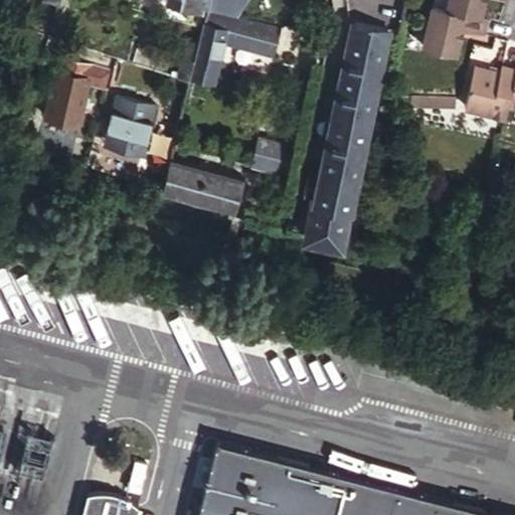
[(205,0),(205,4),(232,10),(240,0),(205,0)]
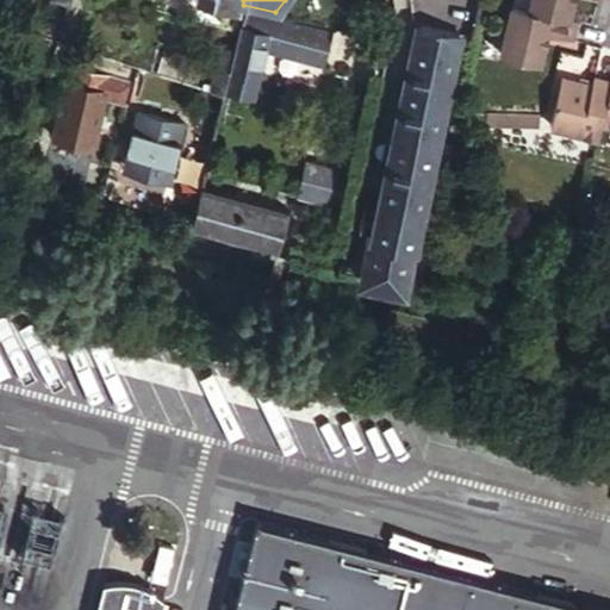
[(410,0),(414,22),(419,24),(394,134),(362,278),(363,278),(405,287),(446,91),(458,93),(474,14),(459,10),(460,0),(410,0)]
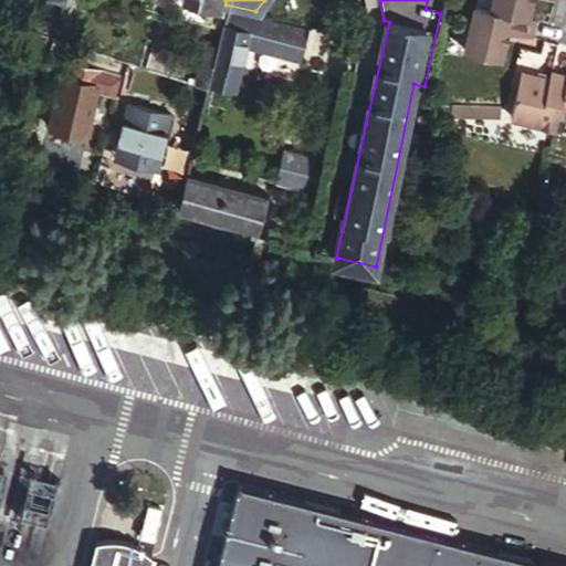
[(427,0),(426,9),(440,13),(443,0),(427,0)]
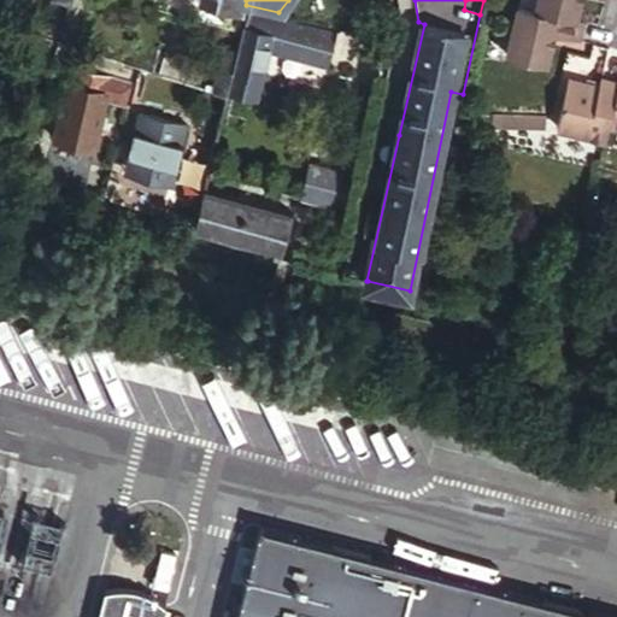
[(535,10),(536,0),(519,0),(518,6),(535,10)]
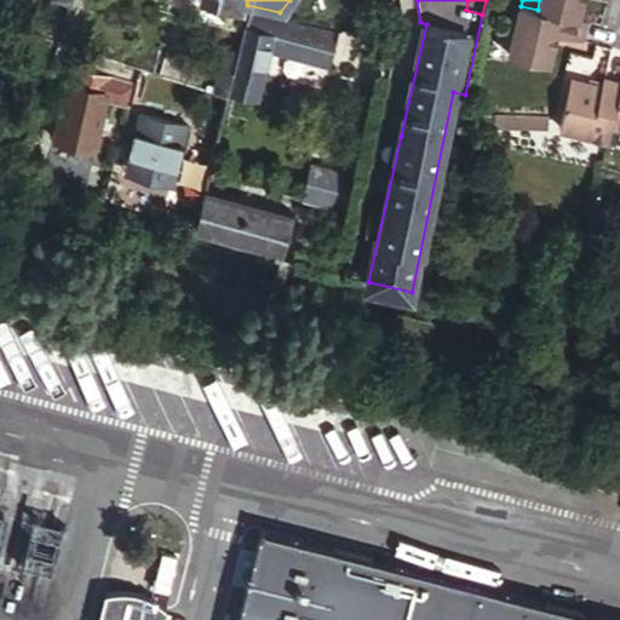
[(539,0),(538,10),(579,19),(583,0),(539,0)]
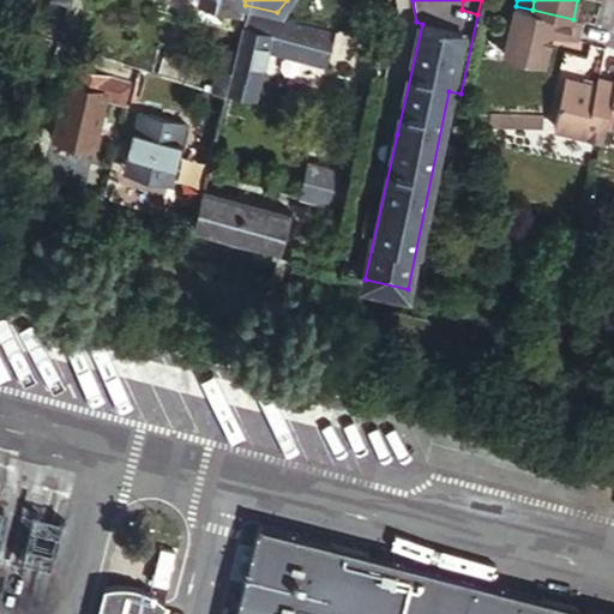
[(573,19),(533,10),(516,6),(505,53),(545,64),(552,34),(576,40),(581,22),(573,19)]
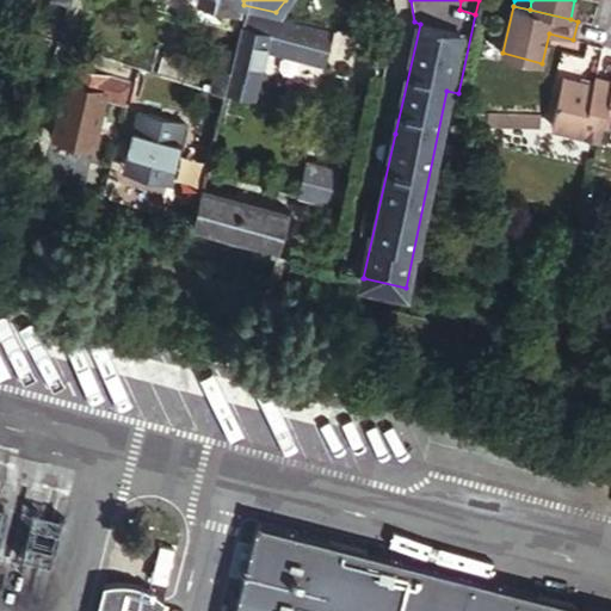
[(246,8),(241,26),(269,35),(264,51),(322,67),(331,34),(331,31),(246,8)]
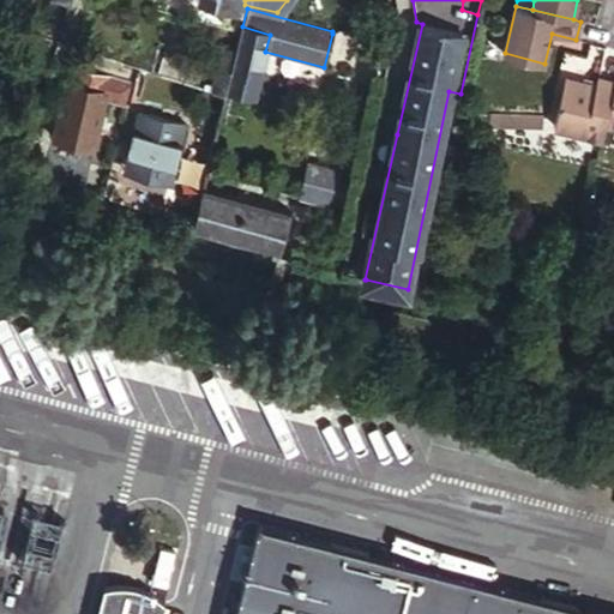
[(270,35),(242,26),(226,91),(252,98),(265,52),(270,35)]
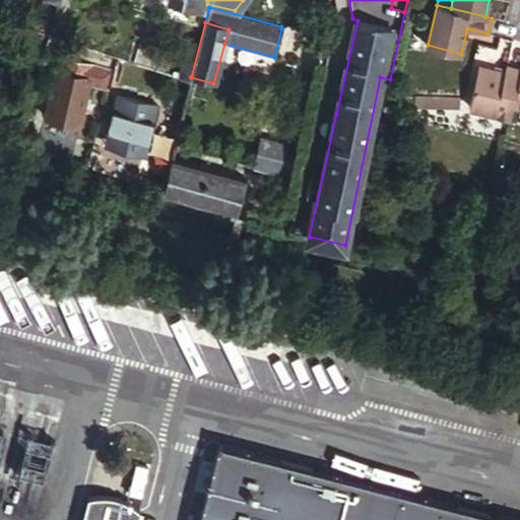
[(303,48),(307,28),(284,22),(280,43),(303,48)]
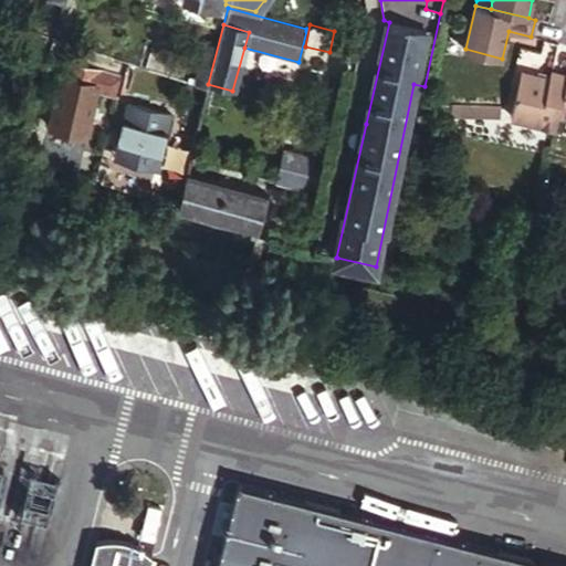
[(198,59),(211,62),(215,44),(202,41),(198,59)]
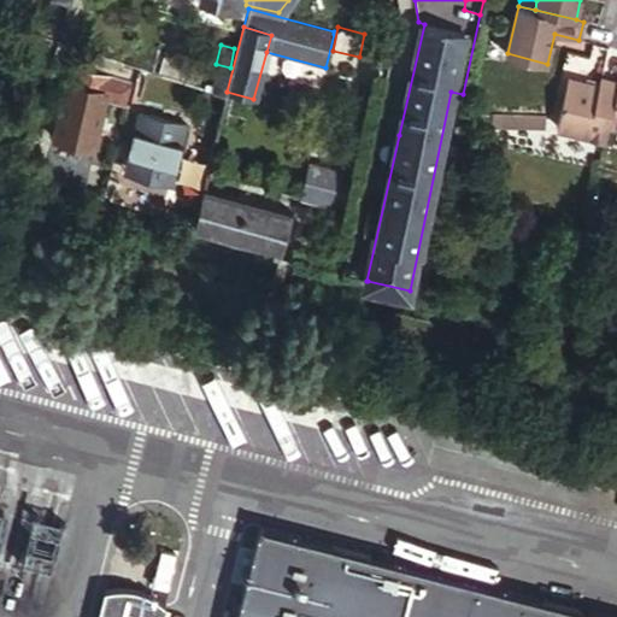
[(216,64),(209,89),(223,93),(224,88),(230,68),(216,64)]
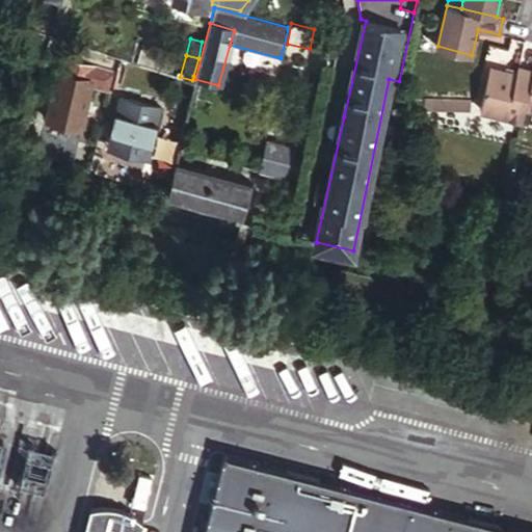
[(95,68),(94,68),(60,60),(57,72),(56,72),(45,116),(81,126),(90,86),(95,68)]
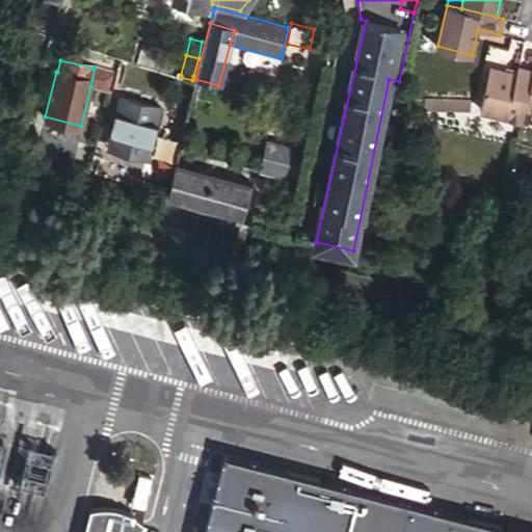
[(107,90),(112,72),(94,65),(94,68),(95,68),(90,86),(107,90)]
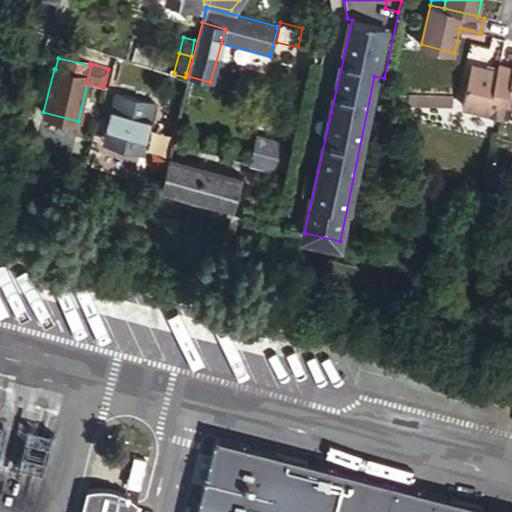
[(461,105),(500,114),(503,102),(511,68),(511,67),(498,64),(497,70),(471,63),(461,105)]
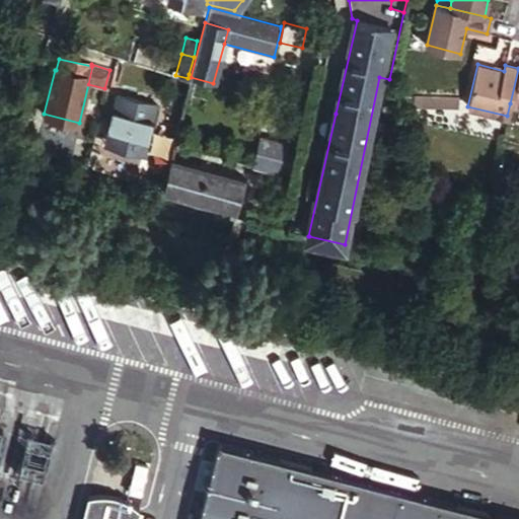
[(518,69),(510,103),(518,105),(518,69)]
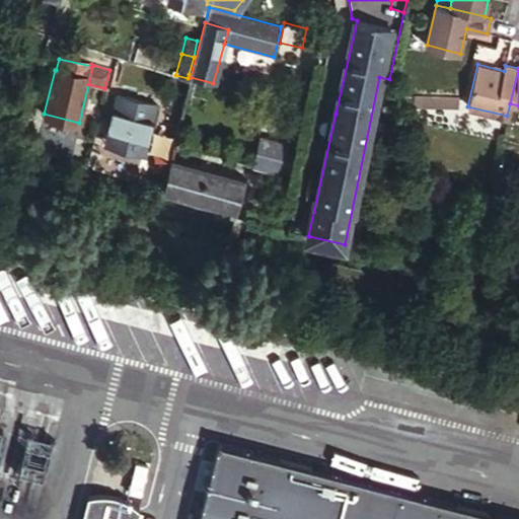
[(413,92),(413,105),(457,104),(457,92),(413,92)]
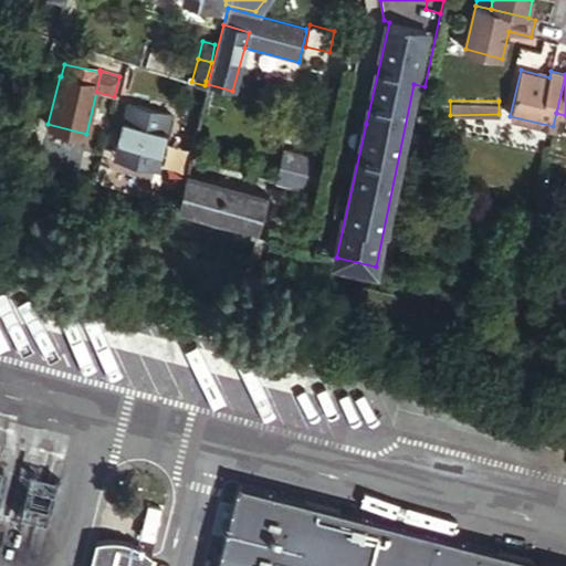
[(156,165),(169,114),(126,103),(115,146),(125,149),(124,157),(156,165)]
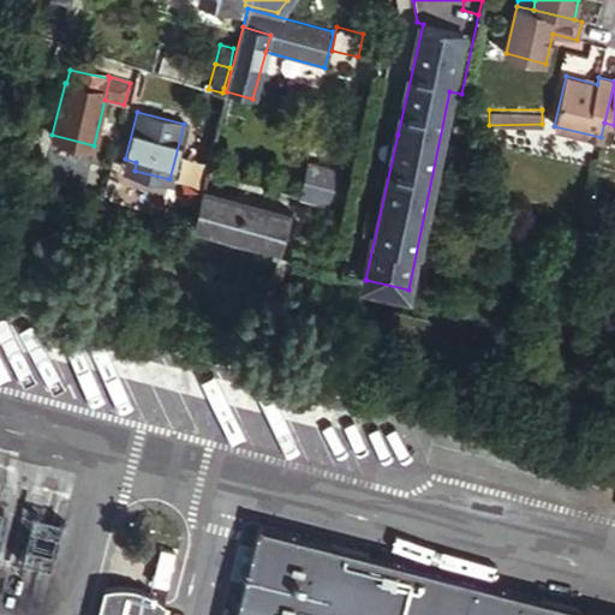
[(339,210),(348,177),(306,165),(297,198),(339,210)]
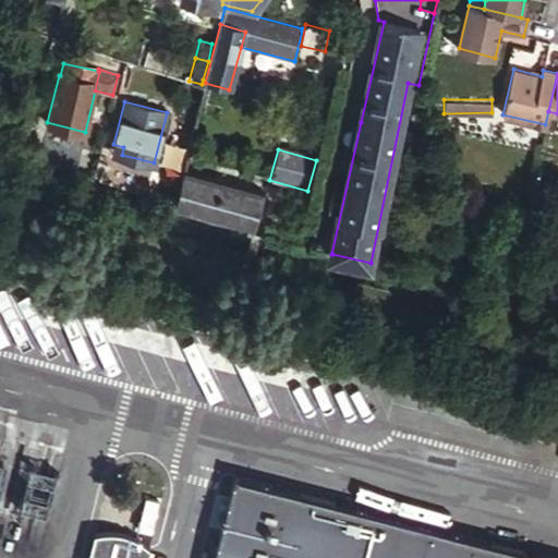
[(262,191),(181,169),(174,196),(255,219),(262,191)]
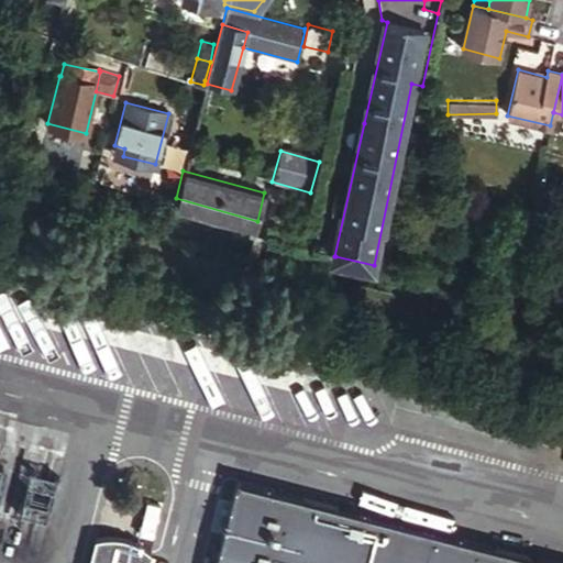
[(185,207),(174,203),(172,212),(183,216),(185,207)]
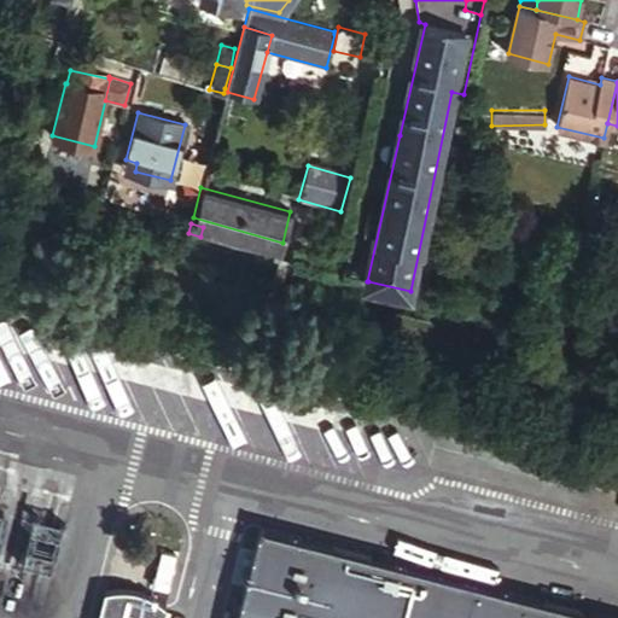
[(42,617),(80,472),(0,450),(0,617),(42,617)]
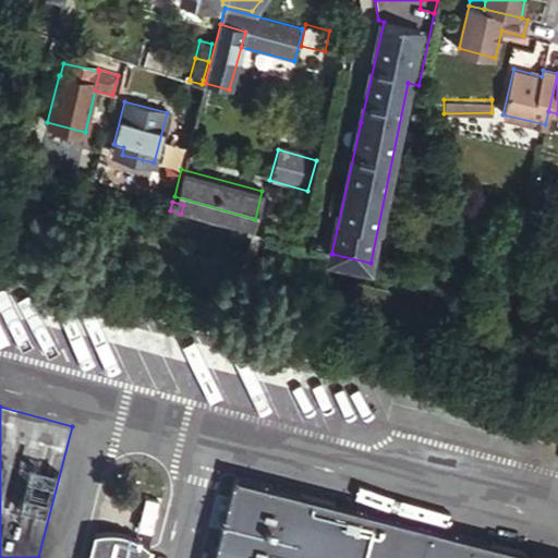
[(557,557),(557,556),(234,474),(214,557),(557,557)]
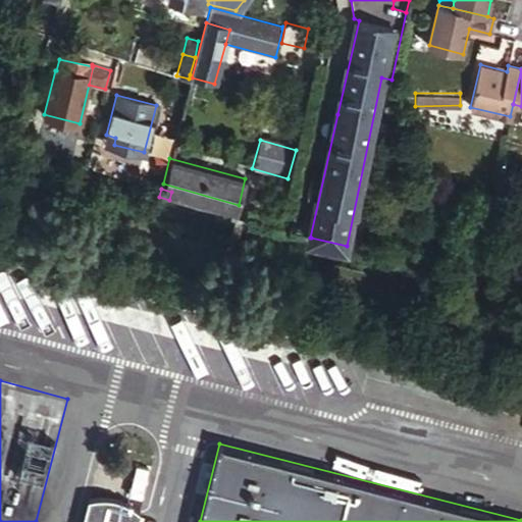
[(88,500),(82,521),(136,521),(139,513),(136,512),(132,509),(127,506),(121,503),(116,502),(113,500),(106,499),(100,499),(94,499),(88,500)]
